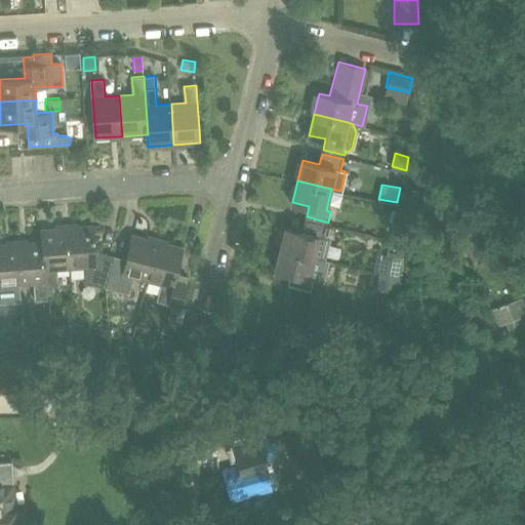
[(404,212),(392,209),(389,220),(402,224),(404,212)]
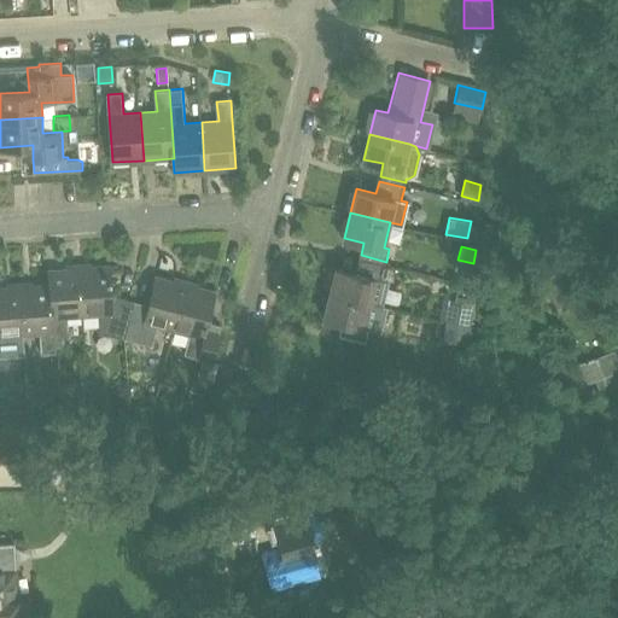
[(371,302),(382,305),(388,280),(383,274),(385,267),(360,260),(356,273),(337,268),(332,292),(371,302)]
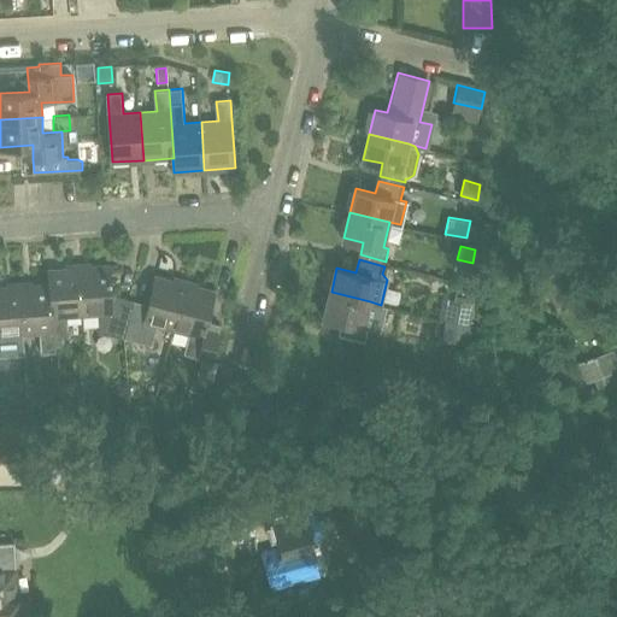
[(80,265),(83,313),(84,315),(100,313),(101,333),(109,333),(125,338),(125,336),(135,300),(113,294),(111,264),(86,266),(86,265),(80,265)]
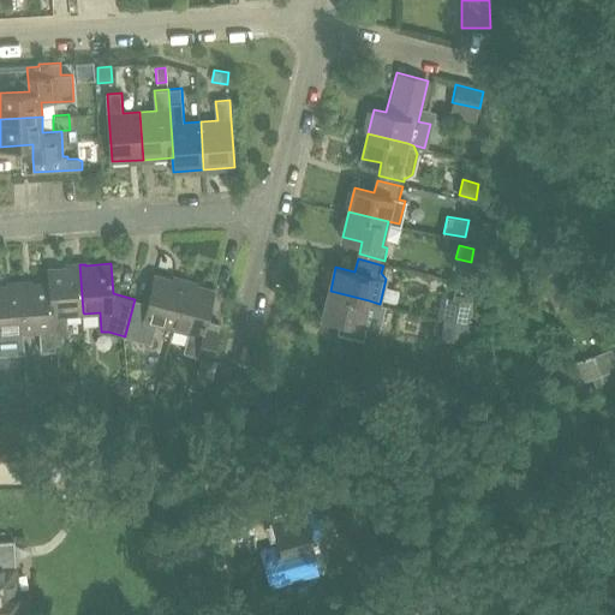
[(51,282),(55,336),(69,335),(67,315),(84,314),(83,312),(79,264),(73,264),(73,267),(48,268),(49,282),(51,282)]
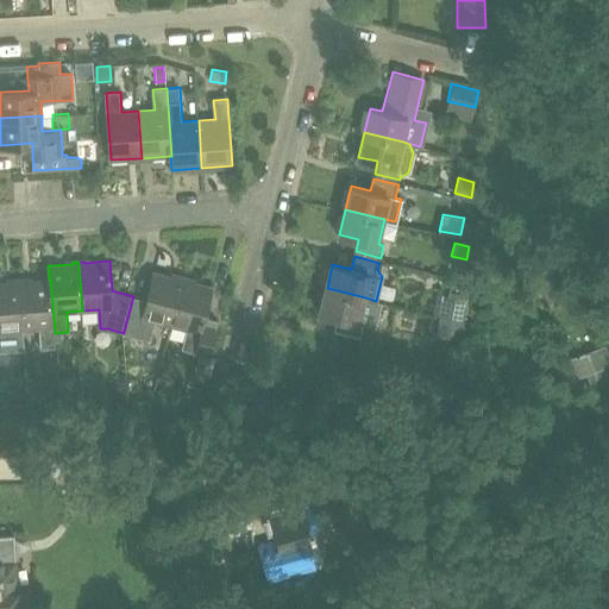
[(124,332),(124,333),(151,340),(156,321),(173,325),(184,277),(179,276),(177,277),(155,271),(146,300),(133,296),(124,332)]
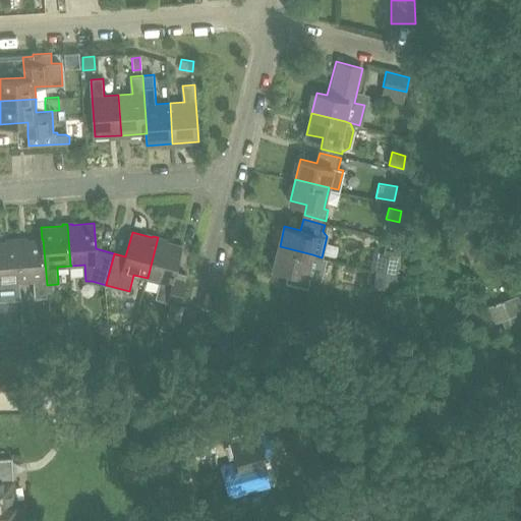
[(158,237),(148,278),(161,281),(157,298),(180,304),(188,274),(176,271),(183,245),(163,240),(163,239),(158,237)]
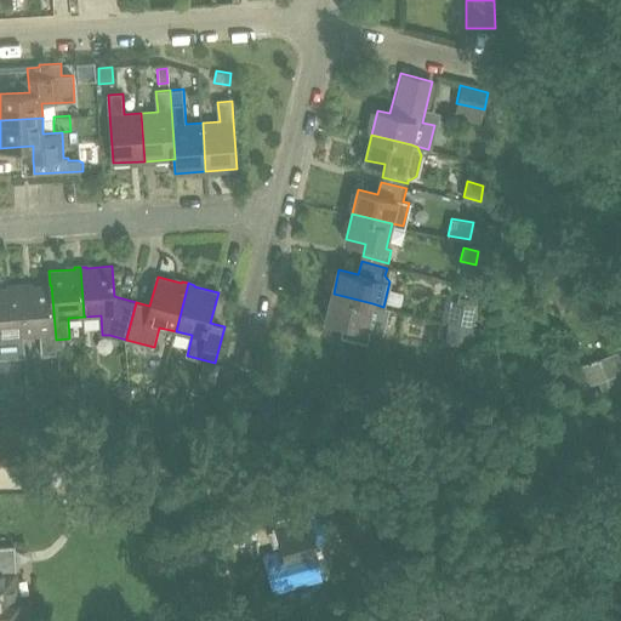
[(45,354),(46,370),(56,369),(55,354),(57,354),(56,340),(51,285),(27,288),(27,285),(21,286),(24,336),(41,335),(43,355),(45,354)]
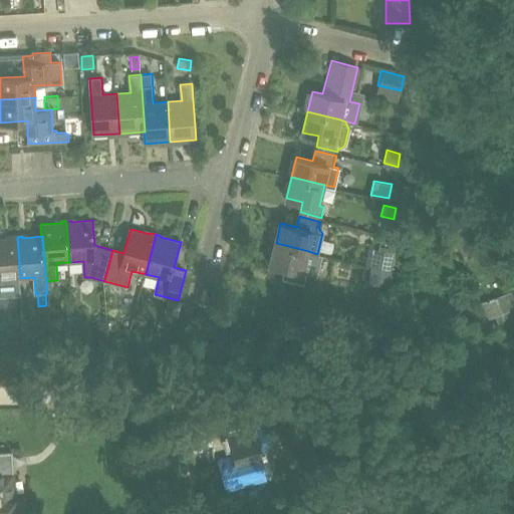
[(6,279),(20,278),(17,237),(11,237),(11,238),(0,239),(0,296),(7,296),(6,279)]
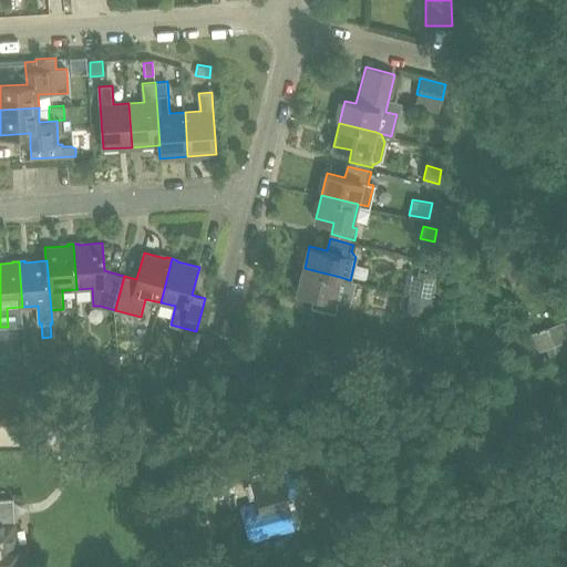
[(313,307),(337,312),(340,300),(334,299),(340,277),(305,268),(298,291),(316,296),(313,307)]
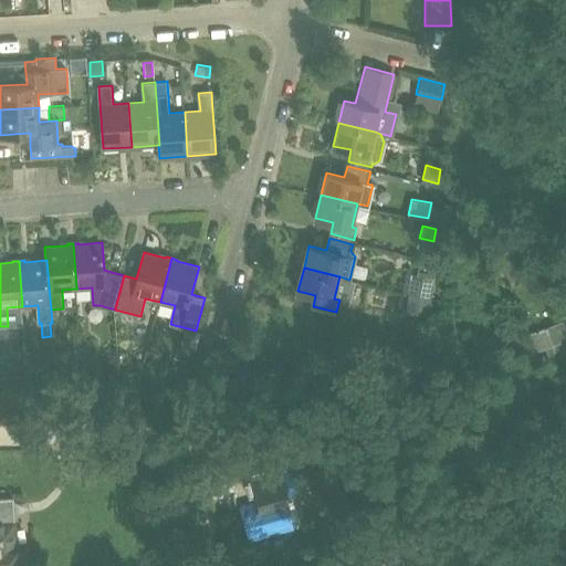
[(407,292),(430,296),(433,279),(411,274),(407,292)]
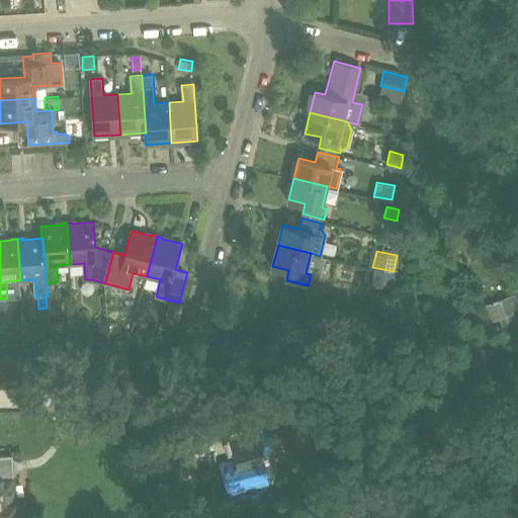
[(394,273),(373,269),(370,286),(391,290),(394,273)]
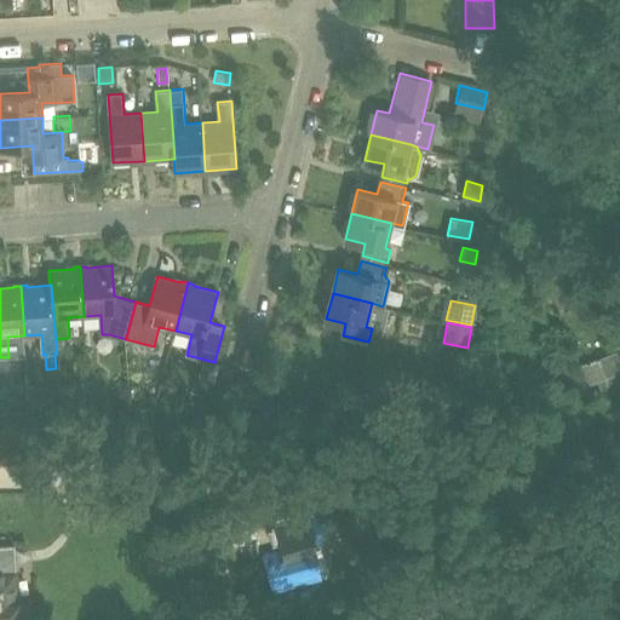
[(598,346),(560,362),(570,390),(616,372),(603,339),(610,337),(606,323),(591,328),(598,346)]
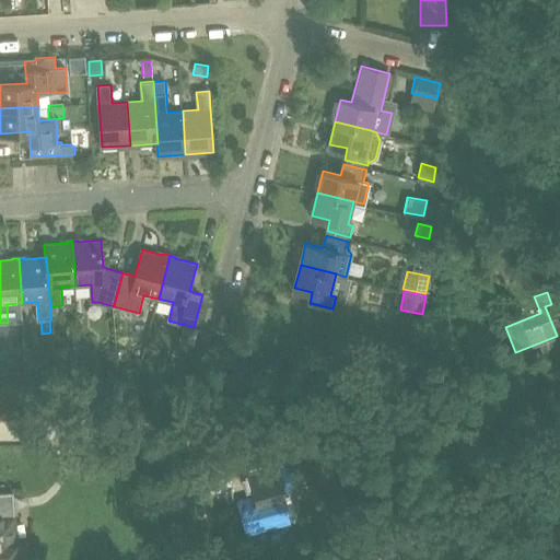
[(81,357),(82,365),(98,364),(97,354),(81,357)]
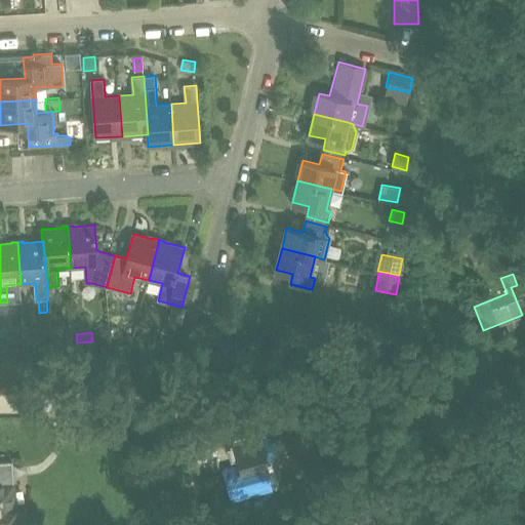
[(49,335),(38,336),(39,347),(49,346),(49,335)]
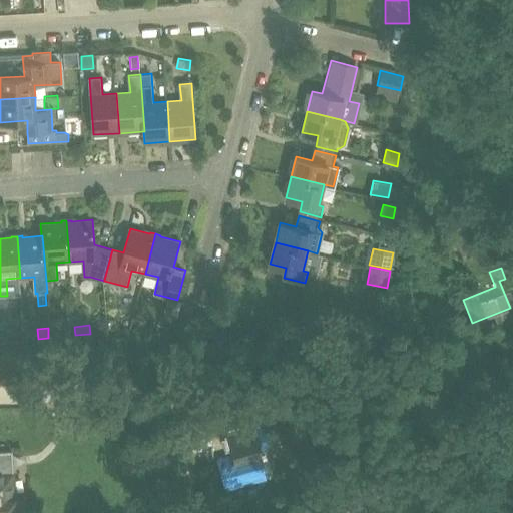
[(139,346),(151,349),(155,333),(143,330),(139,346)]
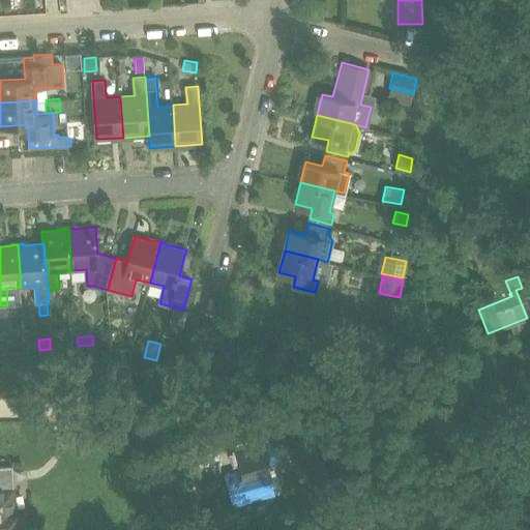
[(0,529),(19,529),(21,528),(21,521),(18,519),(15,519),(13,488),(12,466),(0,466),(0,529)]
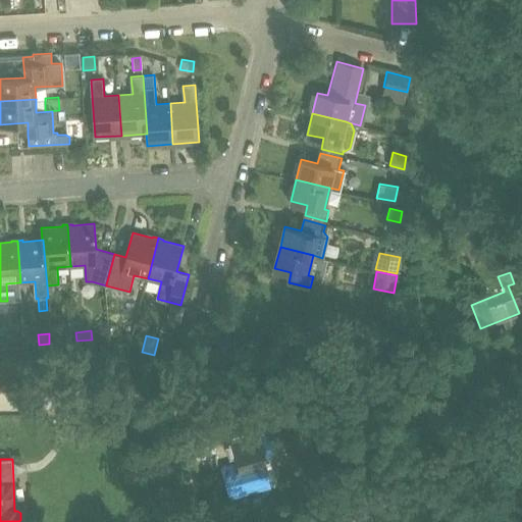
[(263,510),(286,502),(283,492),(260,501),(263,510)]
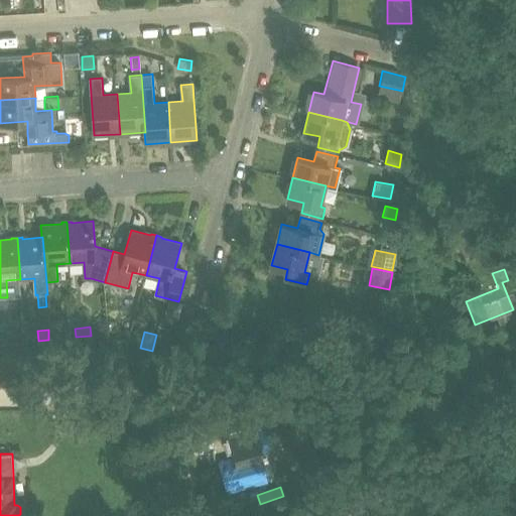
[(327,515),(351,515),(366,511),(363,503),(327,515)]
